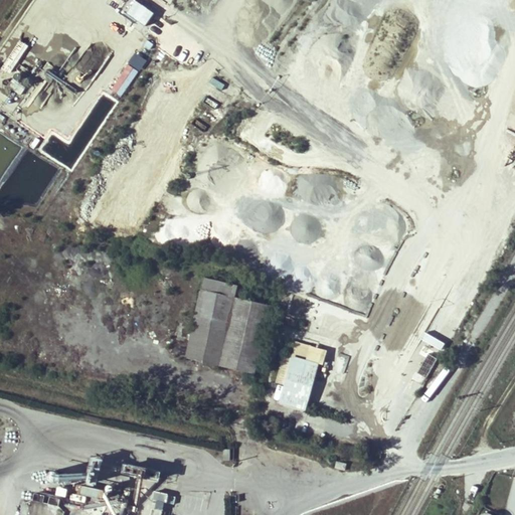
[(154,19),(147,33),(159,39),(167,25),(154,19)]
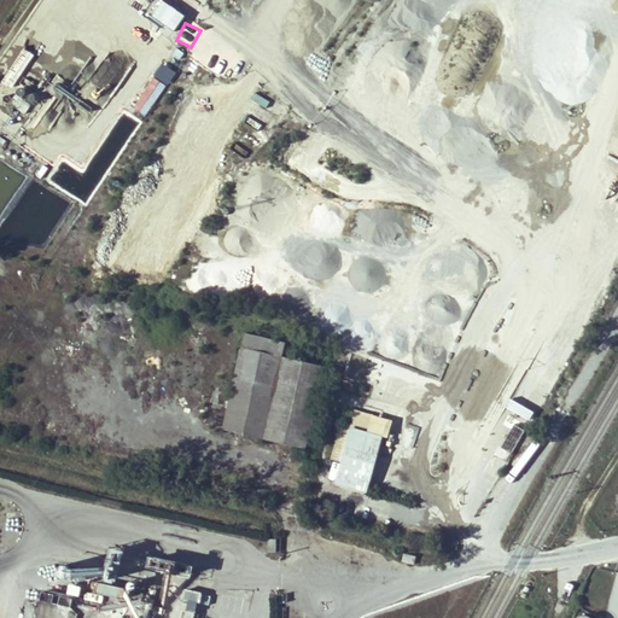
[(161,58),(178,70),(186,57),(170,46),(161,58)]
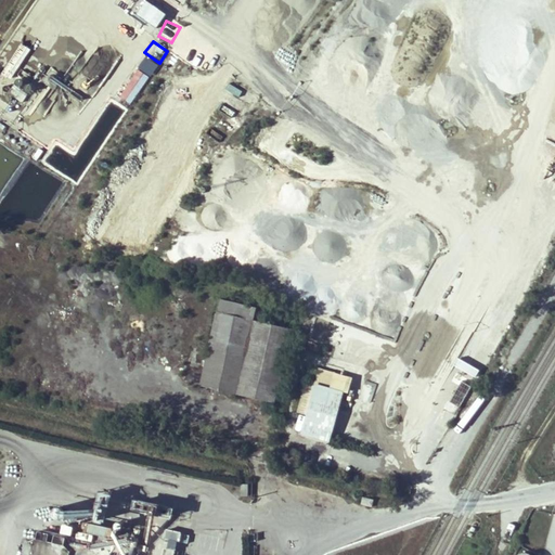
[(131,104),(149,77),(137,69),(118,97),(131,104)]
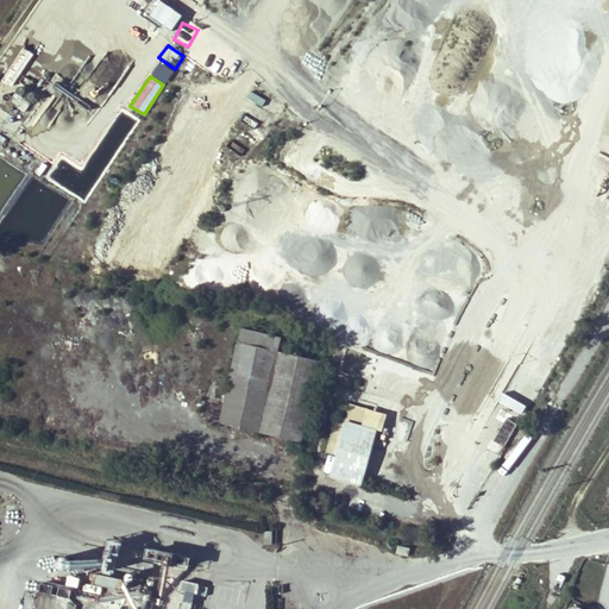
[(248,149),(251,142),(238,133),(233,140),(248,149)]
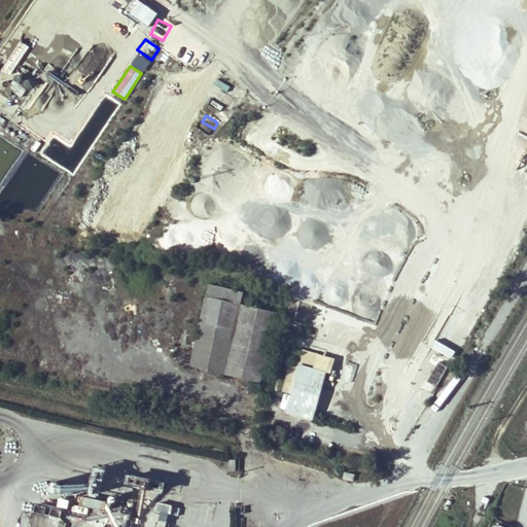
[(78,163),(104,124),(93,116),(67,155),(78,163)]
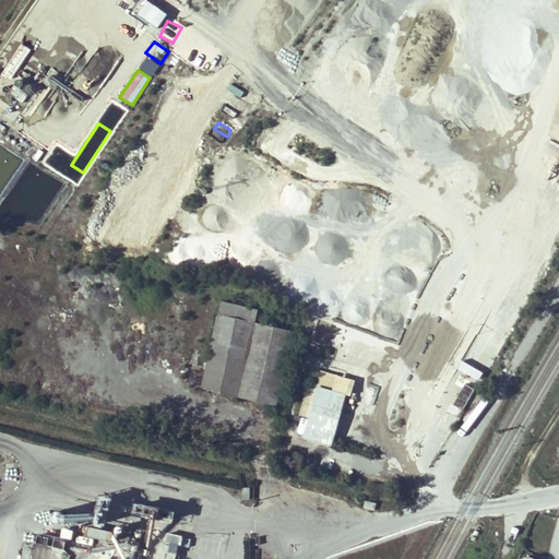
[(163,133),(155,144),(159,147),(167,138),(163,133)]
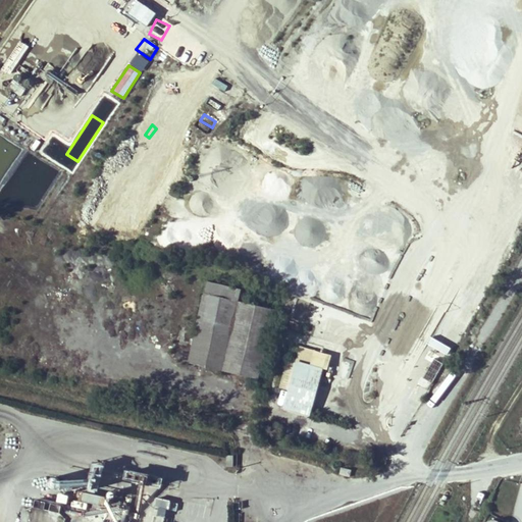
[(467,254),(476,259),(485,244),(476,239),(467,254)]
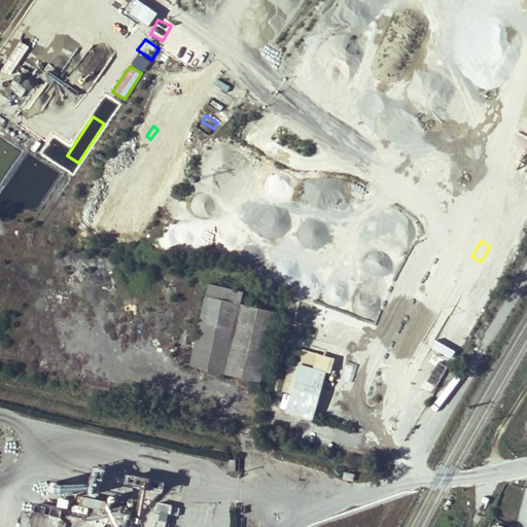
[(463,274),(472,279),(480,265),(469,259),(463,274)]
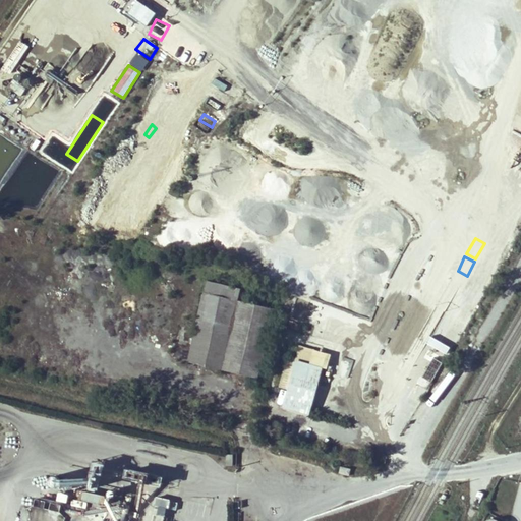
[(205,293),(238,300),(241,290),(207,282),(205,293)]
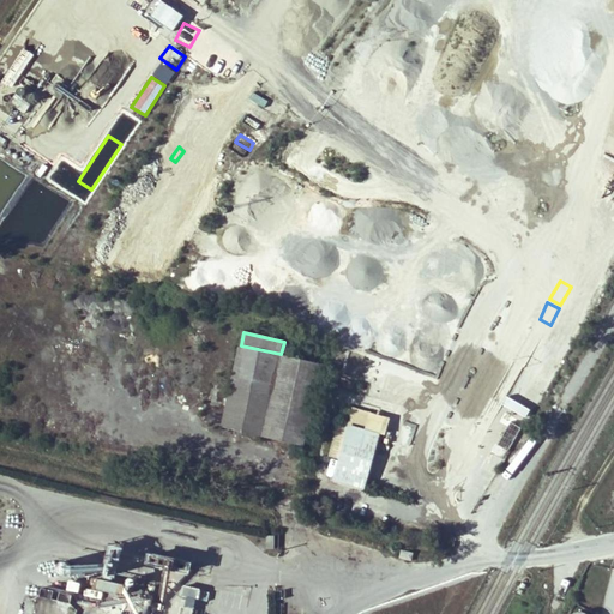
[(263,437),(281,354),(241,345),(223,428),(263,437)]
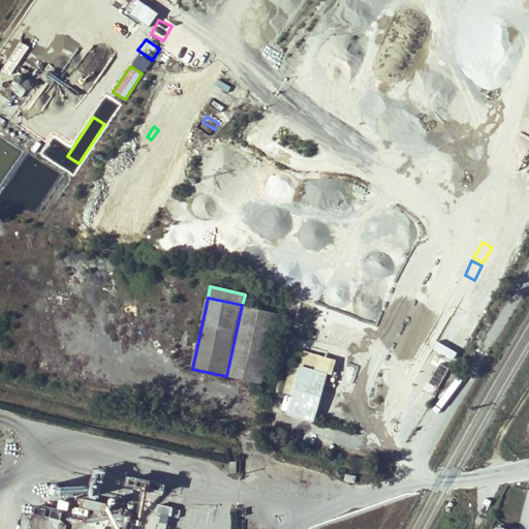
[(277,313),(242,305),(226,376),(261,383),(277,313)]
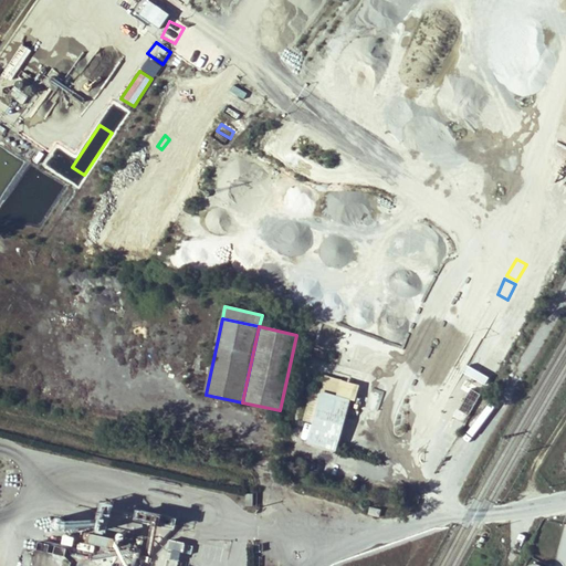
[(325,391),(353,399),(357,384),(329,375),(325,391)]
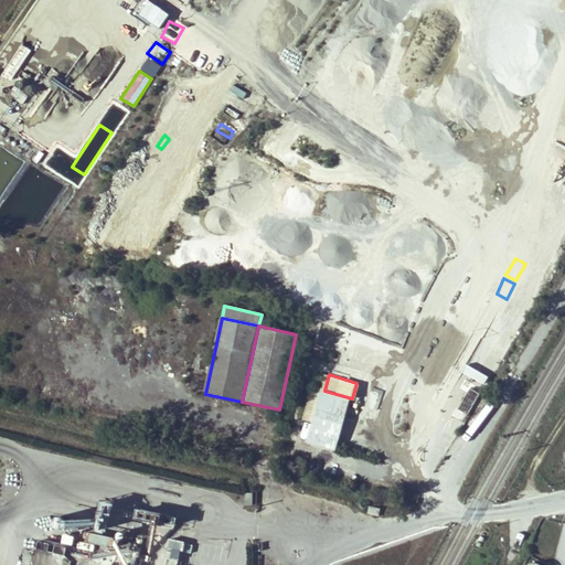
[(458,409),(468,415),(480,393),(470,387),(458,409)]
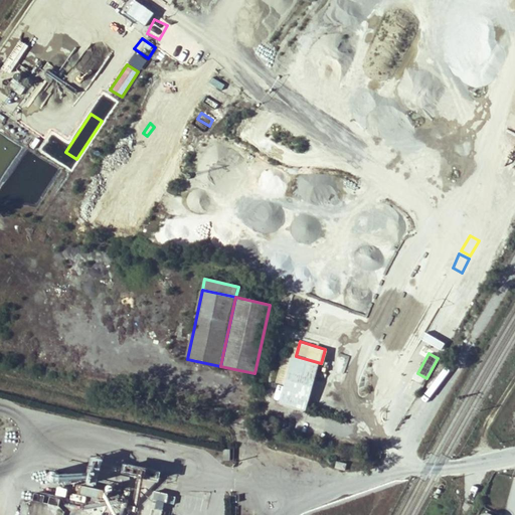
[(287,385),(296,356),(288,354),(279,383),(287,385)]
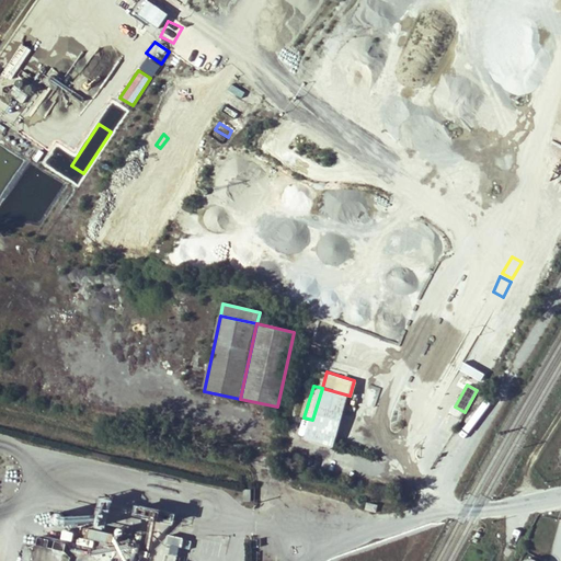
[(339,434),(350,396),(322,388),(312,420),(311,426),(339,434)]
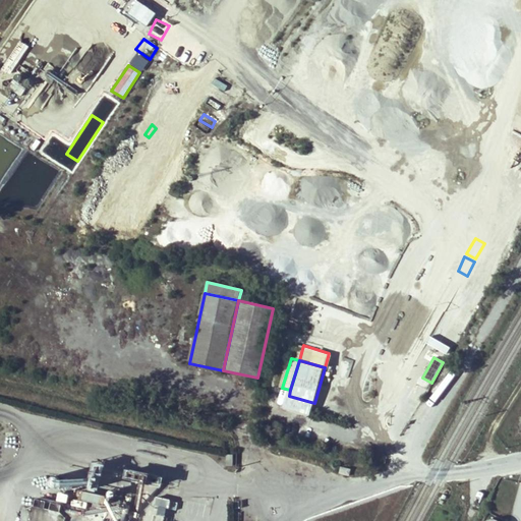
[(314,403),(289,396),(286,405),(311,413),(314,403)]
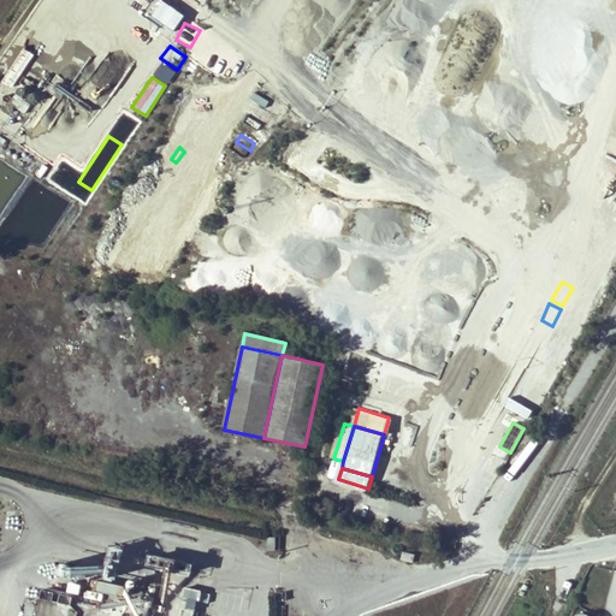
[(112,584),(122,551),(107,546),(96,590),(120,597),(123,587),(112,584)]
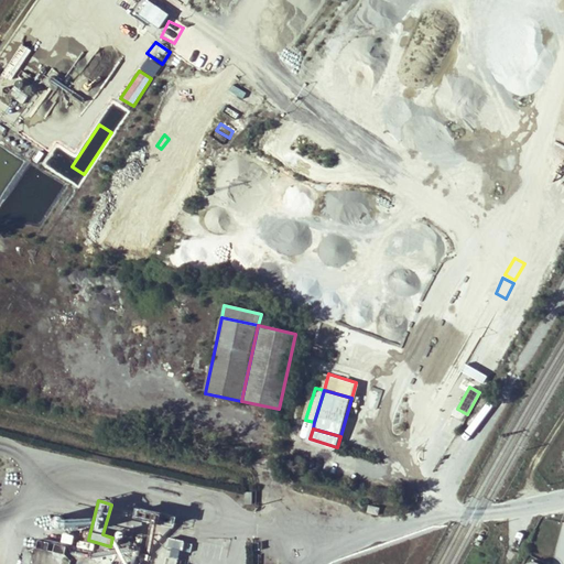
[(167,557),(165,563),(177,563),(183,541),(167,538),(165,548),(161,546),(159,555),(167,557)]
